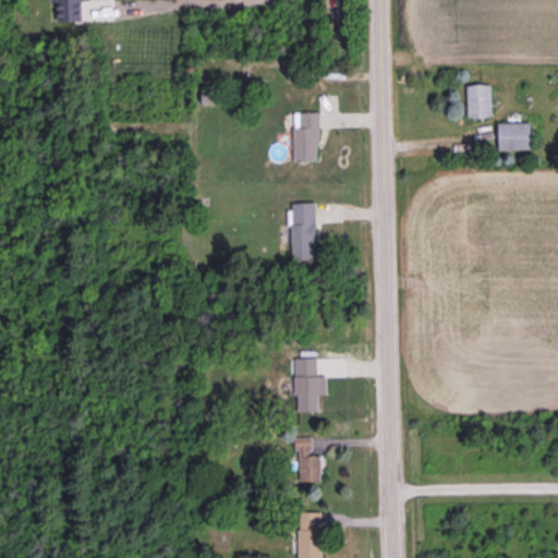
[(57,21),(82,20),(82,1),(92,1),(91,0),(48,0),(48,1),(57,1),(57,21)]
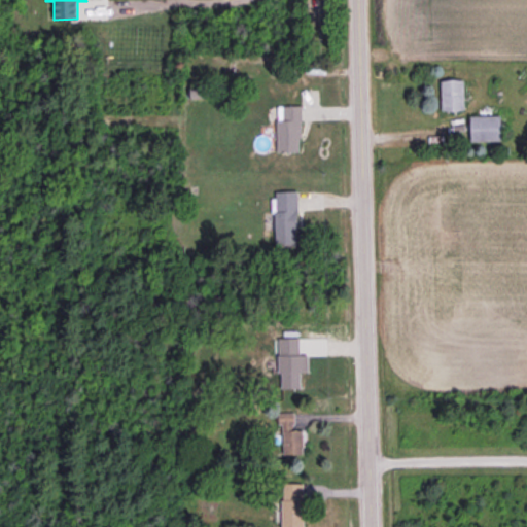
[(301,105),(277,106),(278,152),(302,151),(301,105)]
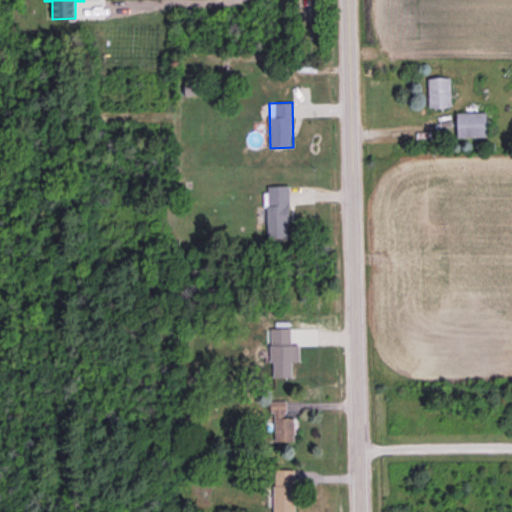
[(457,112),(457,137),(487,136),(486,111),(457,112)]
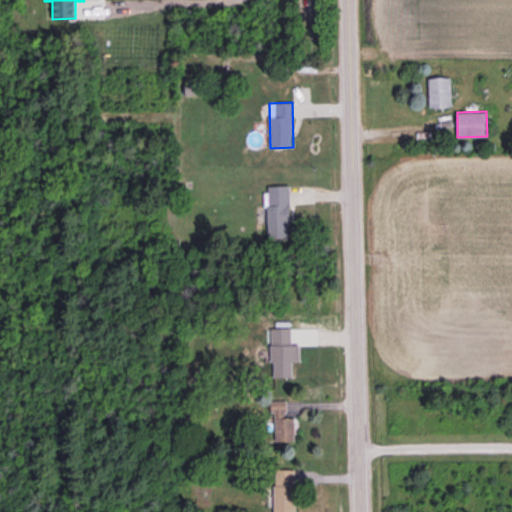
[(268,238),(290,237),(289,185),(266,185),(268,238)]
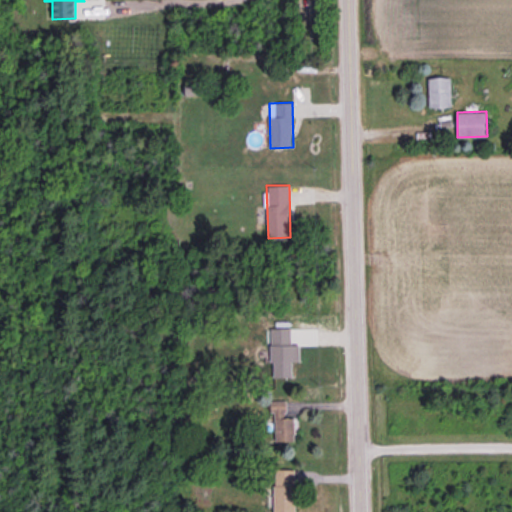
[(271,327),(269,376),(293,377),(293,362),(300,362),(300,344),(291,344),(292,328),(271,327)]
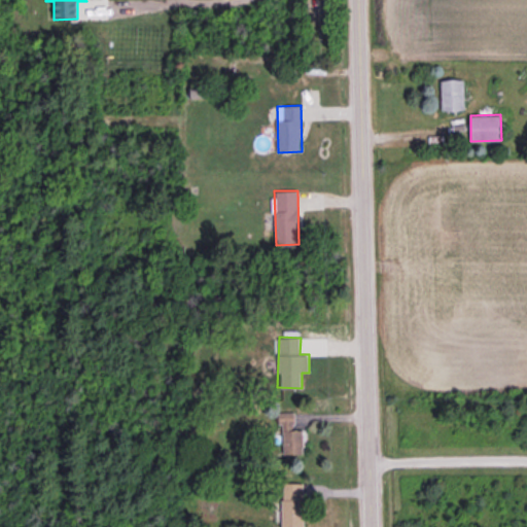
[(282,454),(305,453),(304,429),(295,429),(294,412),(280,412),(282,454)]
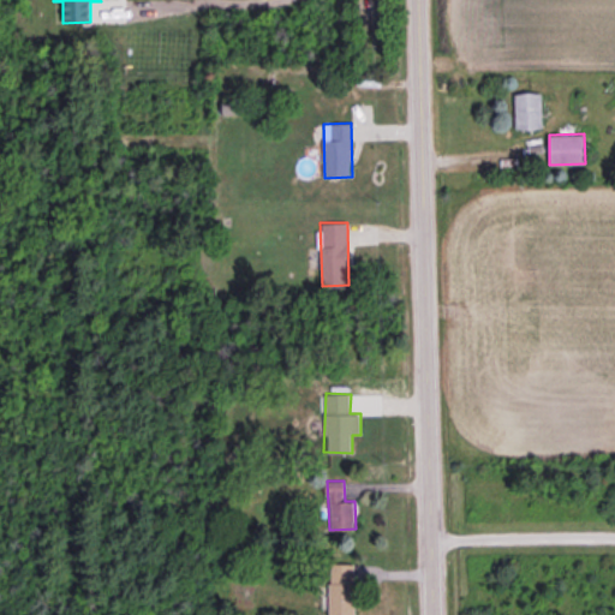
[(354,614),(354,563),(329,563),(329,614),(354,614)]
